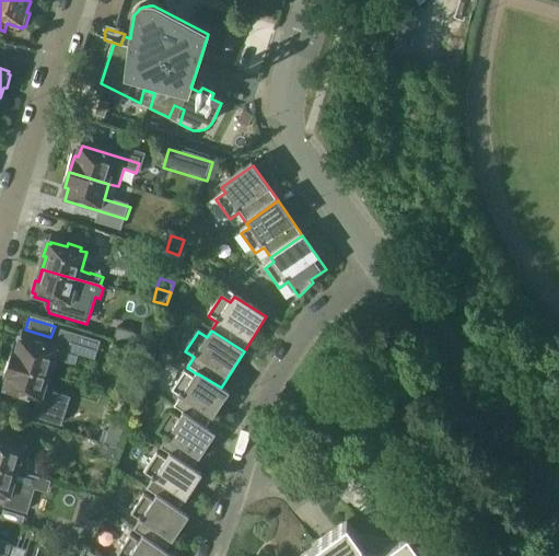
[(118,332),(115,344),(152,355),(156,343),(118,332)]
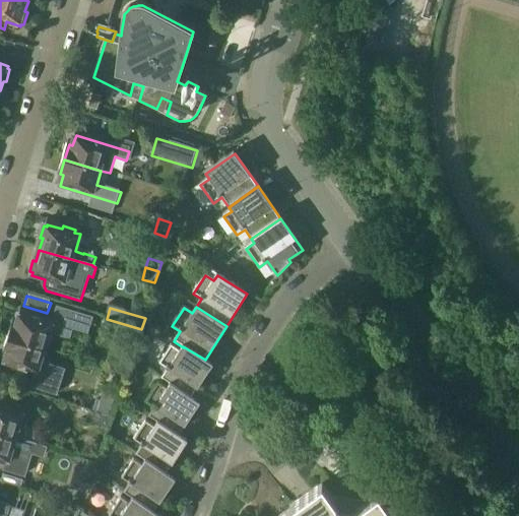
[(13,323),(9,338),(46,349),(50,334),(70,340),(73,330),(88,335),(93,319),(58,309),(53,324),(20,314),(17,325),(13,323)]
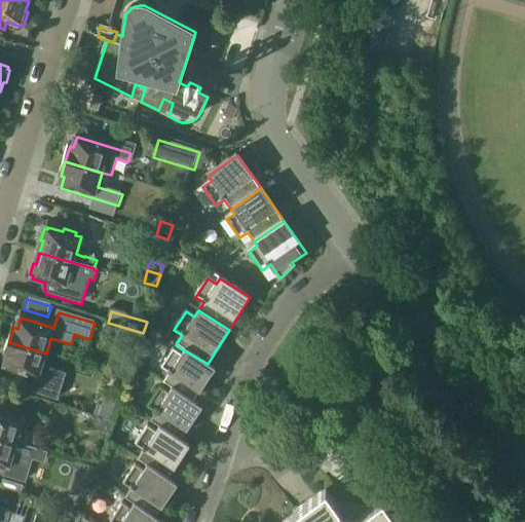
[(9,342),(4,357),(8,359),(5,369),(38,379),(34,393),(51,398),(59,373),(42,368),(46,353),(9,342)]
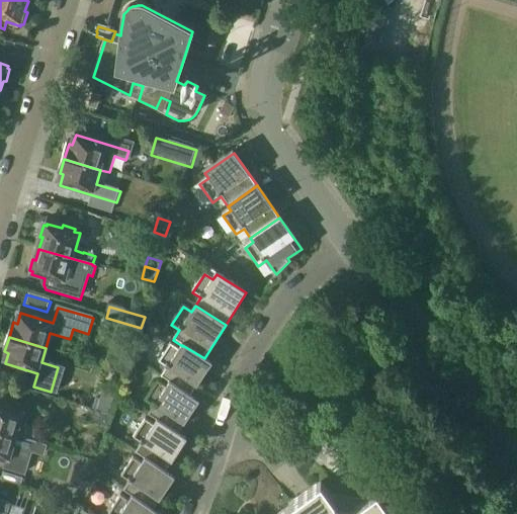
[(122,338),(114,364),(126,367),(135,341),(122,338)]
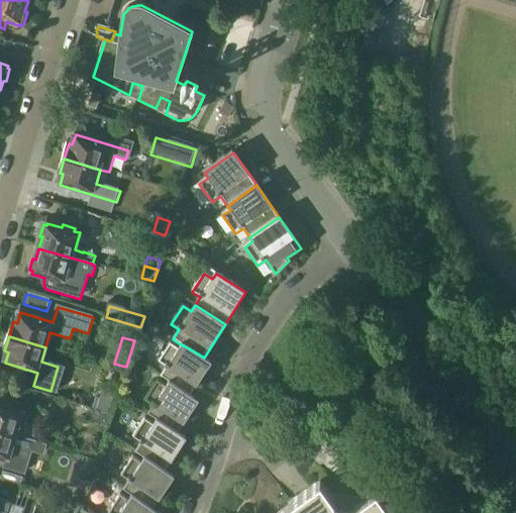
[(212,363),(204,357),(182,344),(182,345),(179,349),(171,344),(159,363),(167,368),(161,378),(169,383),(170,382),(191,396),(212,363)]
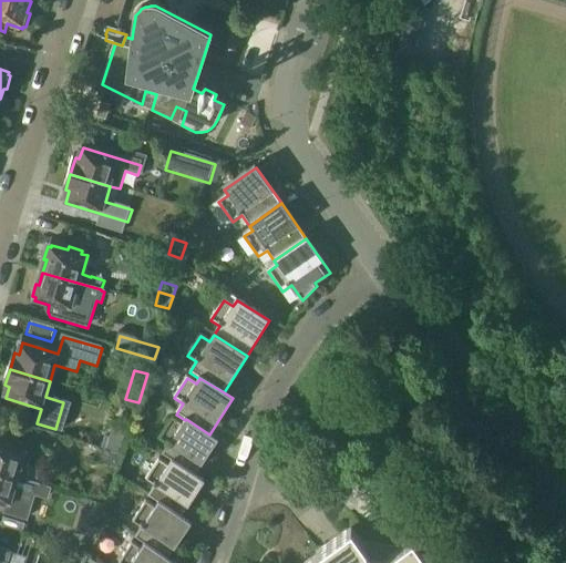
[(430,390),(428,387),(422,379),(411,387),(419,398),(430,390)]
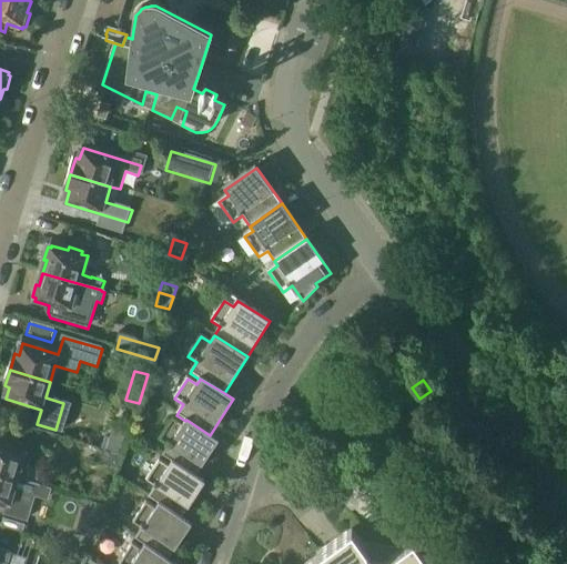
[(173,461),(196,476),(219,441),(210,435),(186,420),(185,421),(183,425),(173,420),(160,441),(170,446),(163,456),(172,463),(173,461)]
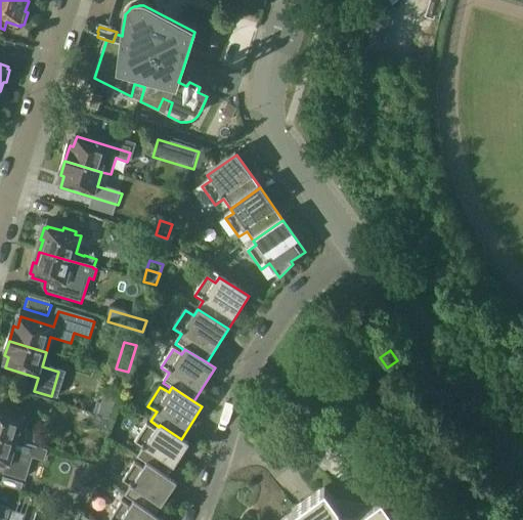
[(102,406),(98,405),(95,416),(111,421),(114,409),(102,406)]
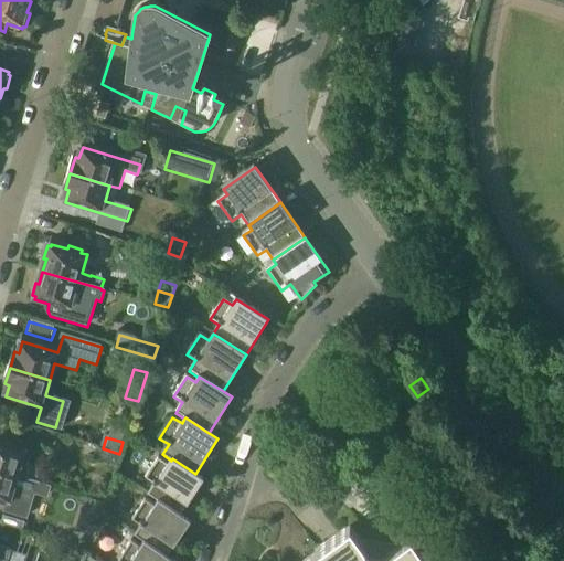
[(0,472),(28,480),(31,470),(31,468),(22,465),(27,450),(20,447),(21,444),(8,441),(8,444),(0,441),(0,472)]
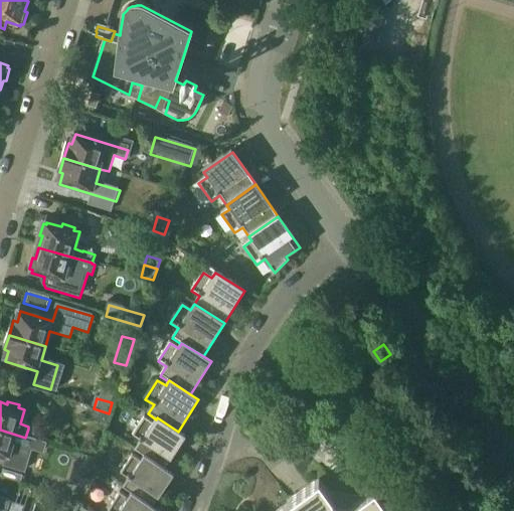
[(86,420),(109,429),(113,415),(109,414),(98,410),(89,408),(86,420)]
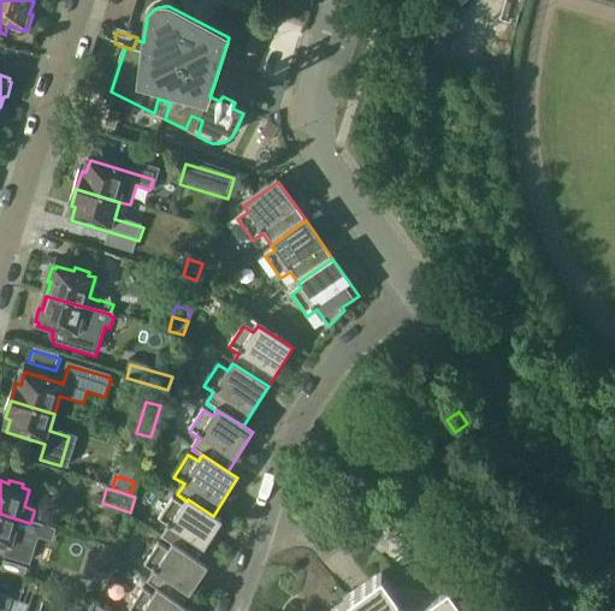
[(173,545),(197,562),(223,522),(213,516),(188,499),(187,502),(183,506),(173,500),(159,522),(169,528),(161,540),(172,547),(173,545)]
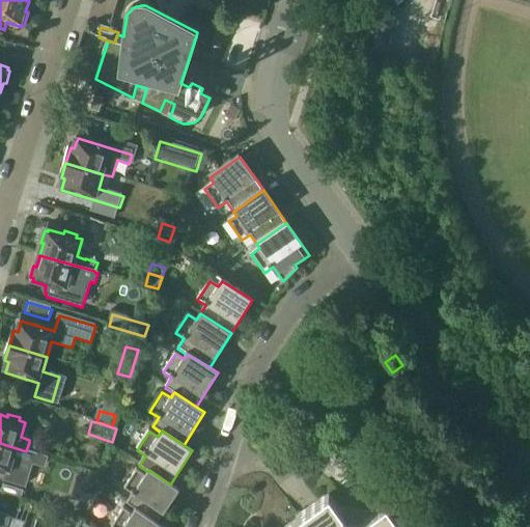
[(29,442),(26,451),(37,454),(40,445),(29,442)]
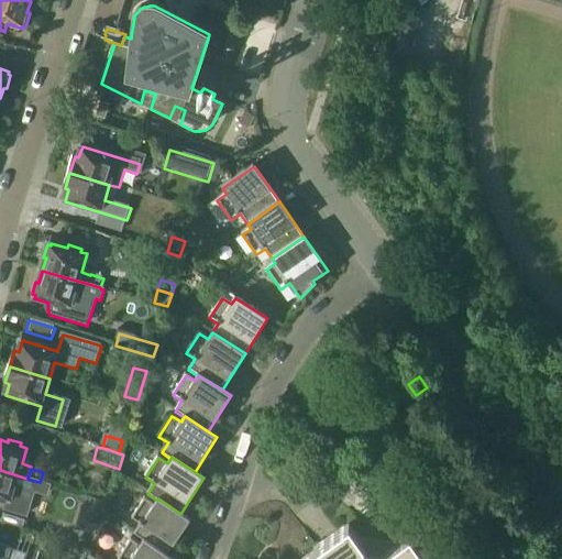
[(0,503),(2,504),(3,501),(8,503),(6,511),(28,517),(35,493),(47,496),(51,485),(40,482),(28,479),(0,470),(0,503)]
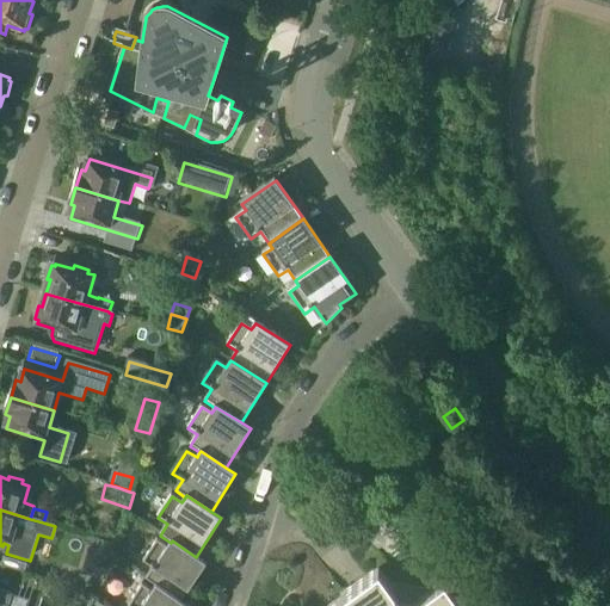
[(105,561),(115,546),(94,540),(91,557),(105,561)]
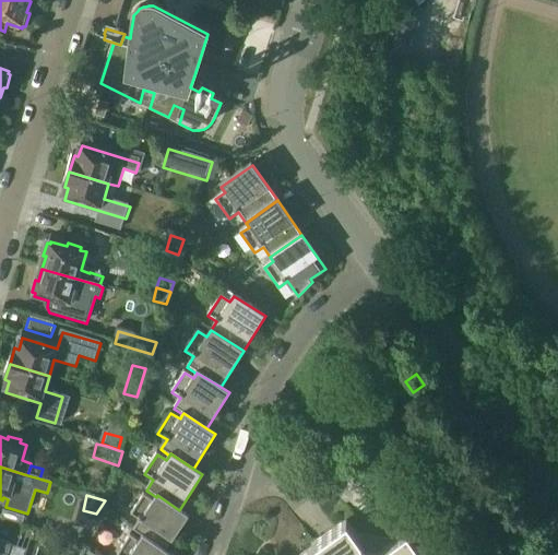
[(189,516),(179,510),(157,495),(156,497),(153,502),(144,496),(131,516),(140,521),(133,532),(142,539),(143,536),(166,552),(189,516)]
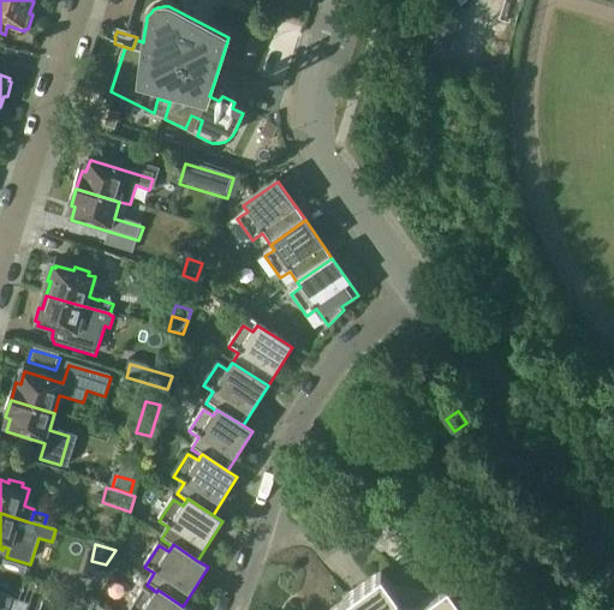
[(466,609),(448,585),(424,602),(419,596),(405,593),(399,597),(381,573),(343,600),(345,603),(335,609),(466,609)]
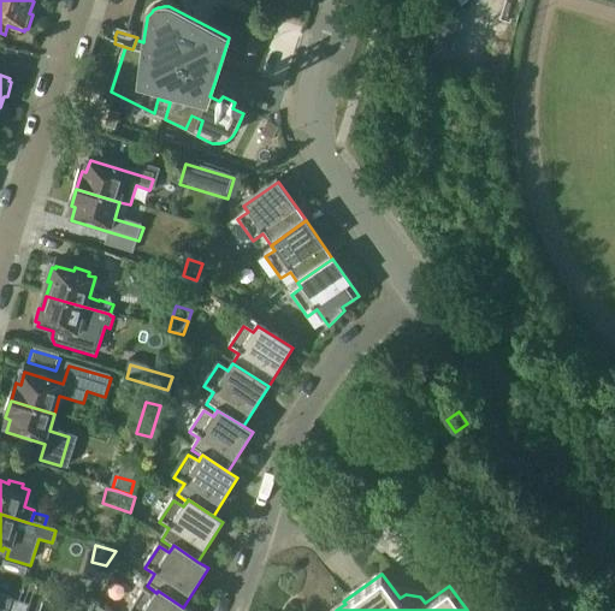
[(187,610),(183,607),(158,591),(157,593),(154,597),(143,591),(131,610),(187,610)]
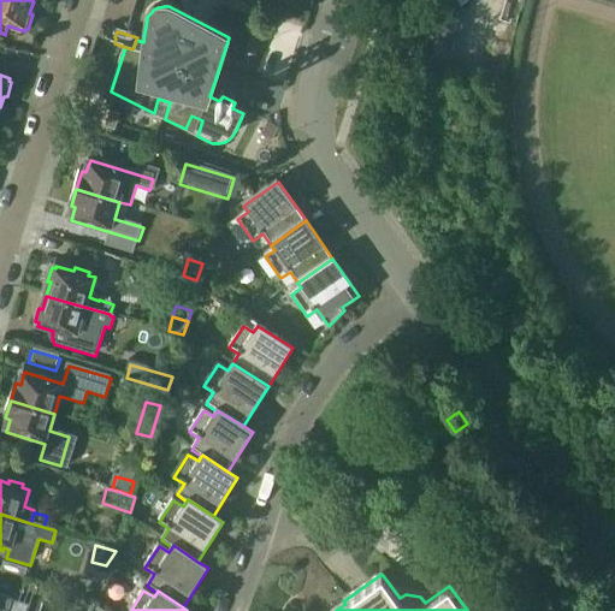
[(10,610),(13,601),(0,597),(0,610),(10,610)]
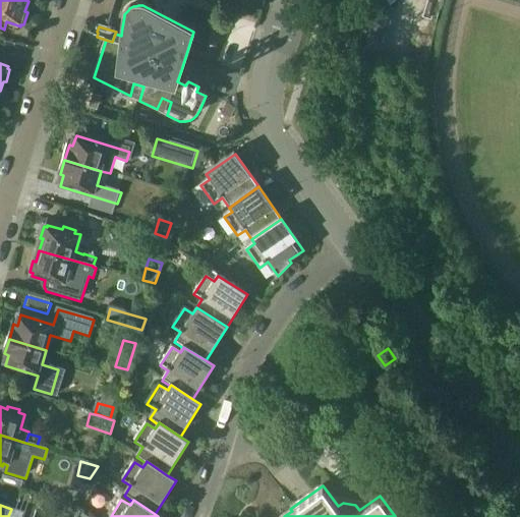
All buildings are outlined.
